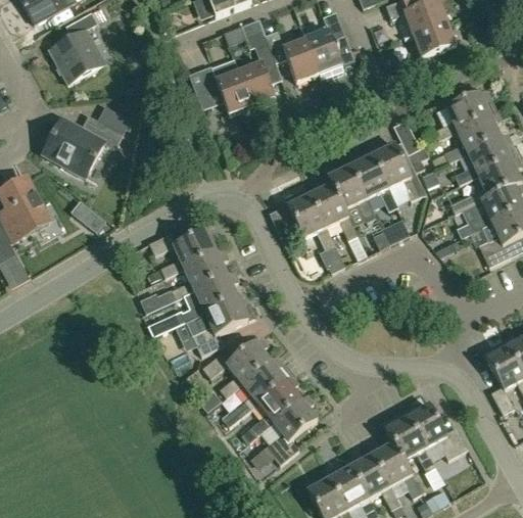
[(19,0),(34,25),(75,2),(74,0),(19,0)]
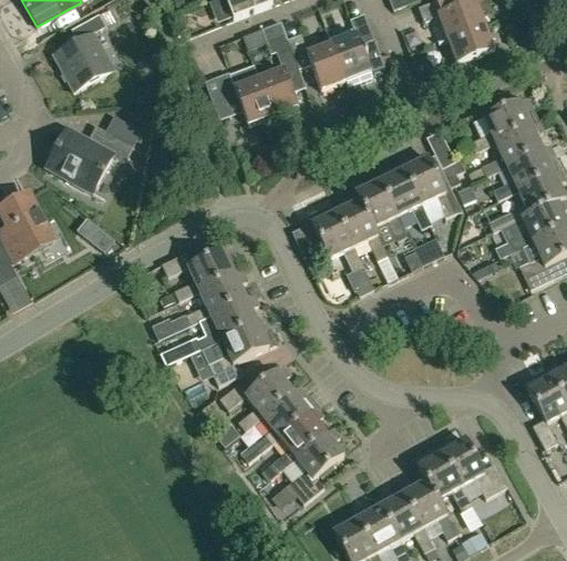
[(226,0),(233,18),(272,3),(271,0),(226,0)]
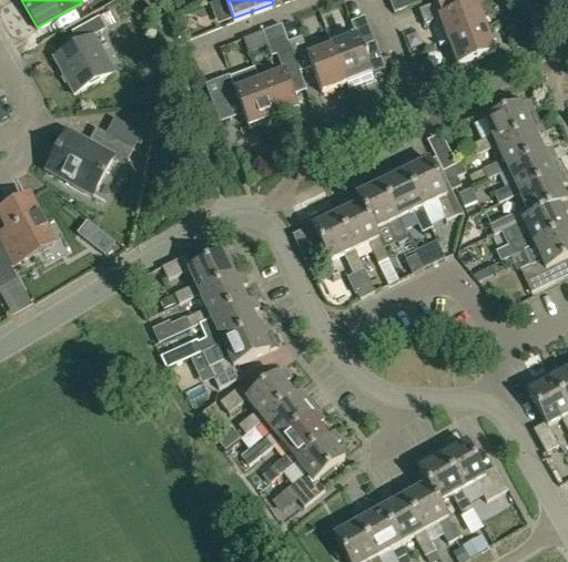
[(447,39),(485,24),(476,0),(433,0),(419,6),(424,20),(438,14),(447,39)]
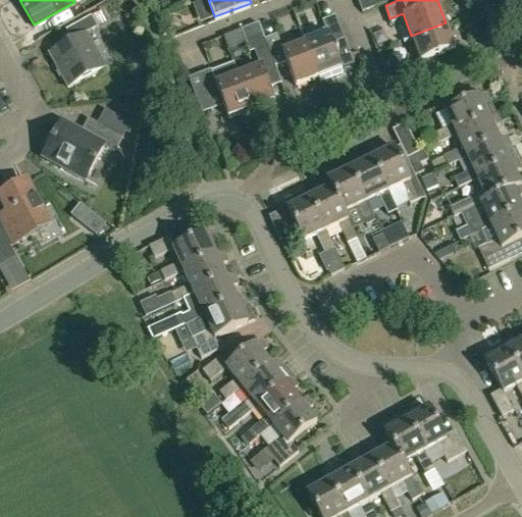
[(322,16),(325,24),(303,33),(305,39),(306,39),(318,73),(354,59),(335,11),(322,16)]
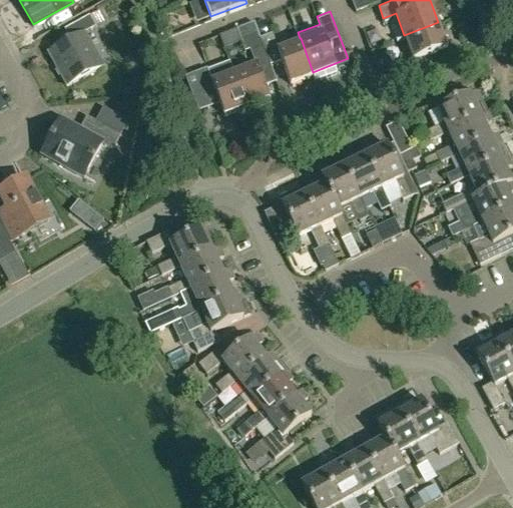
[(84,29),(95,23),(89,13),(64,27),(69,37),(47,49),(66,84),(103,63),(84,29)]
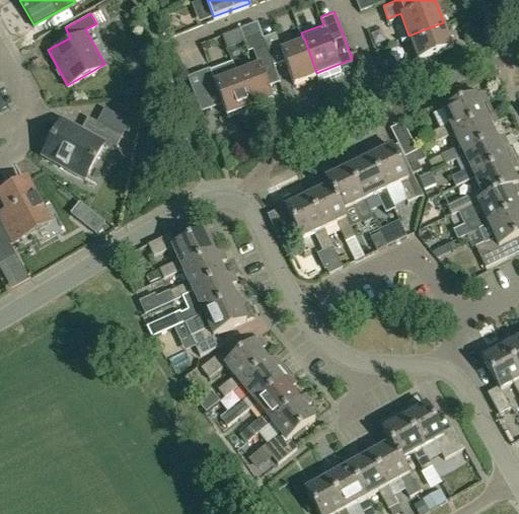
[(428,54),(452,45),(443,22),(409,35),(418,57),(404,63),(409,75),(433,66),(428,54)]
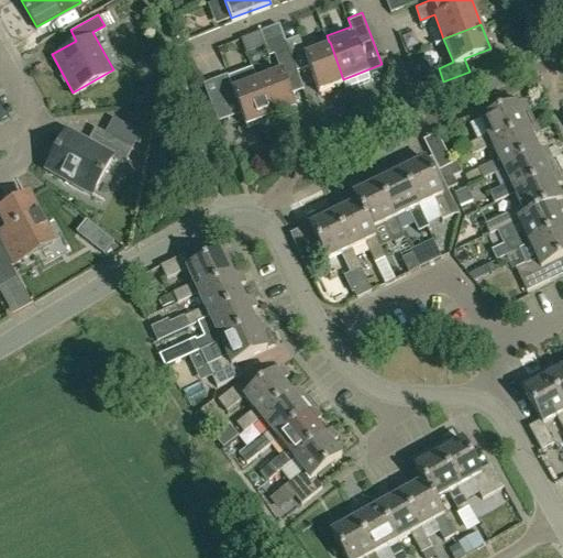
[(288,48),(296,68),(308,63),(318,89),(343,79),(330,42),(329,42),(306,52),(299,33),(284,39),(288,48)]
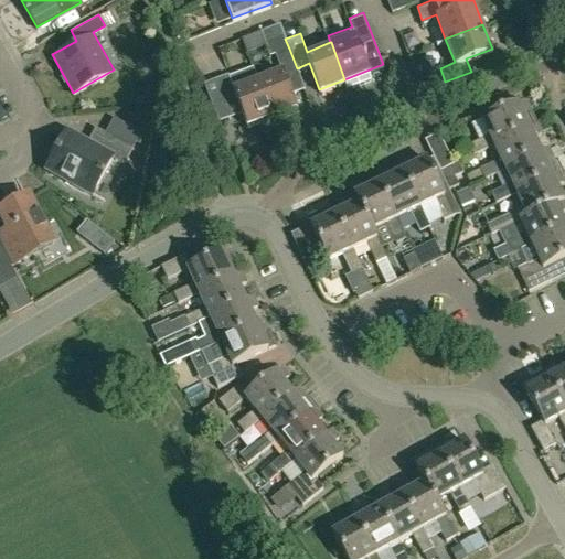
[(289,49),(276,53),(281,68),(258,77),(257,78),(270,115),(283,109),(286,116),(299,110),(291,90),(304,86),(297,68),(289,49)]
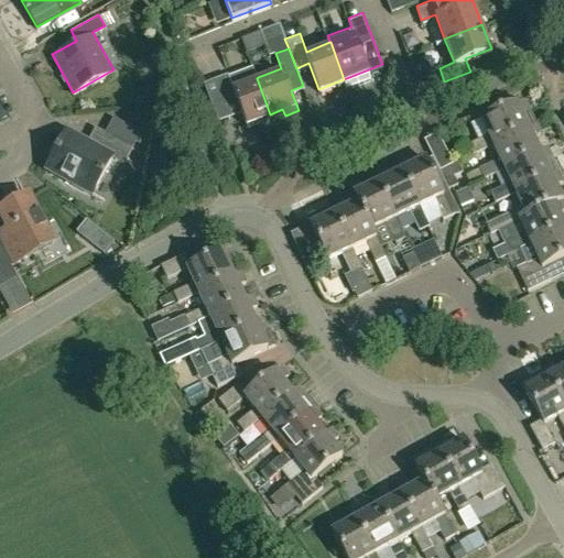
[(225,101),(236,97),(246,123),(270,115),(257,78),(258,77),(252,63),(229,73),(228,70),(204,79),(218,117),(229,113),(225,101)]
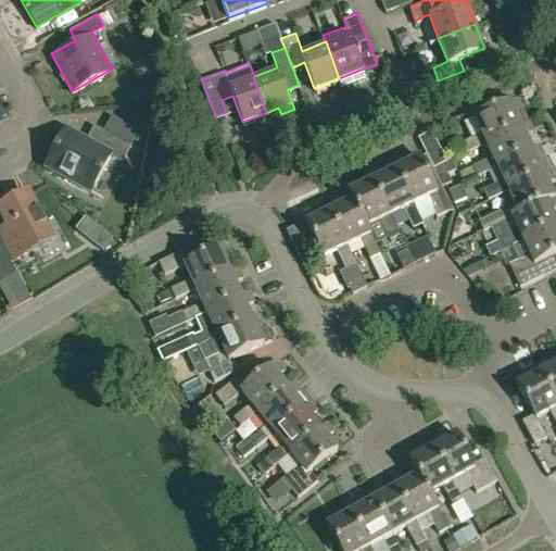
[(467,149),(485,140),(521,123),(520,123),(514,109),(521,105),(517,96),(475,115),(481,129),(462,139),(467,149)]
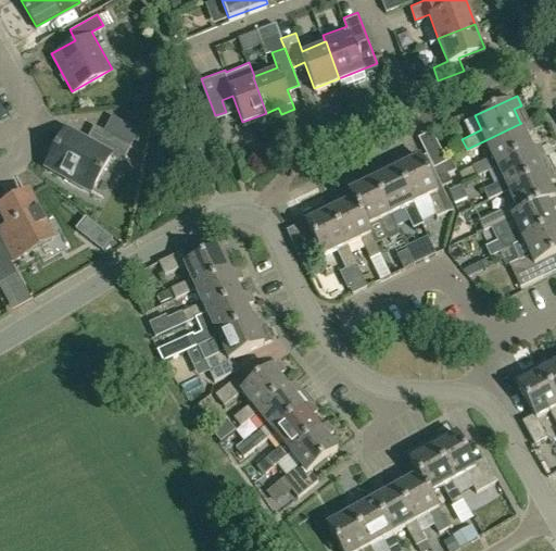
[(532,147),(532,146),(526,133),(533,129),(529,119),(520,123),(521,123),(485,140),(492,153),(474,162),(478,172),(496,163),(532,147)]
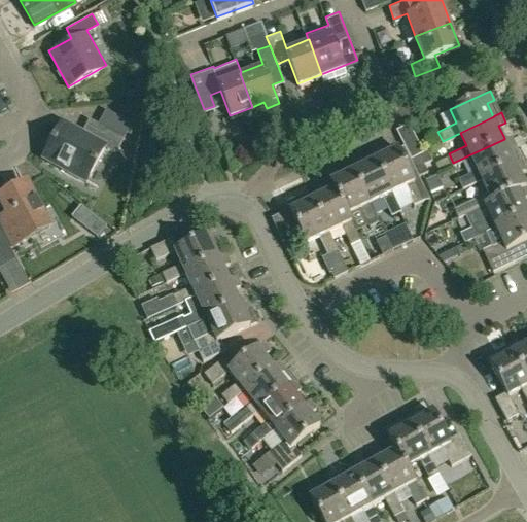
[(115,150),(123,136),(89,116),(81,131),(62,119),(41,155),(85,179),(104,144),(115,150)]
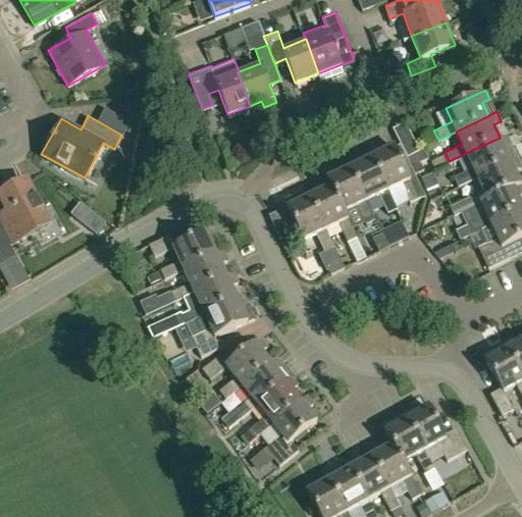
[(510,159),(510,158),(504,146),(510,143),(507,134),(500,137),(500,138),(466,153),(472,166),(455,174),(459,184),(477,175),(476,175),(510,159)]
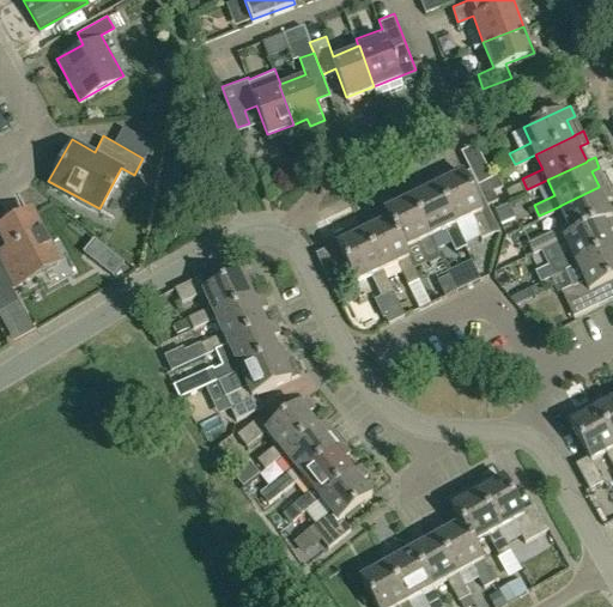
[(455,220),(456,220),(471,213),(481,234),(492,229),(463,169),(447,176),(443,168),(431,174),(436,182),(437,182),(455,220)]
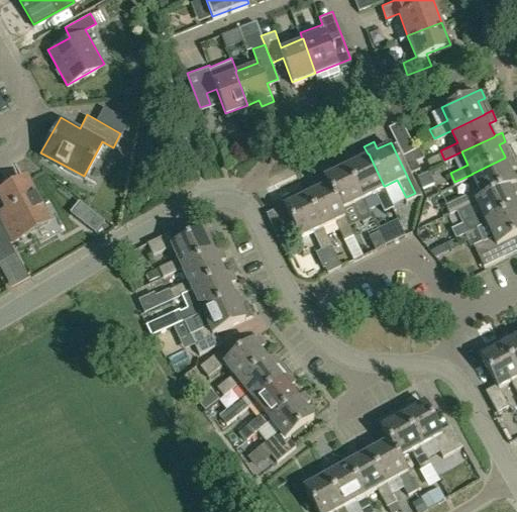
[(413,148),(403,154),(411,171),(420,166),(416,159),(424,155),(420,145),(415,147),(413,148)]
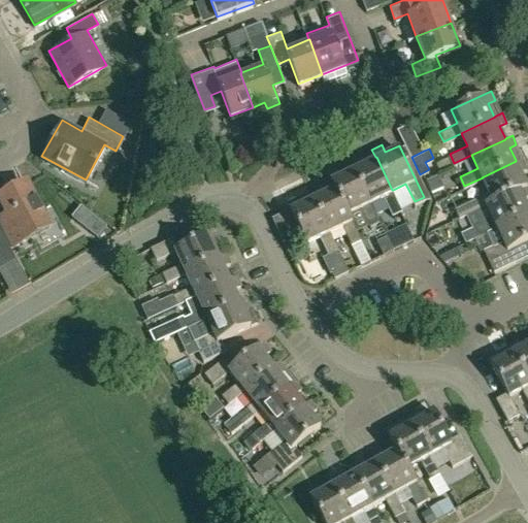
[(370,201),(371,201),(384,194),(393,213),(401,208),(393,190),(392,190),(376,157),(375,157),(362,163),(359,156),(350,161),(353,168),(354,167),(370,201)]
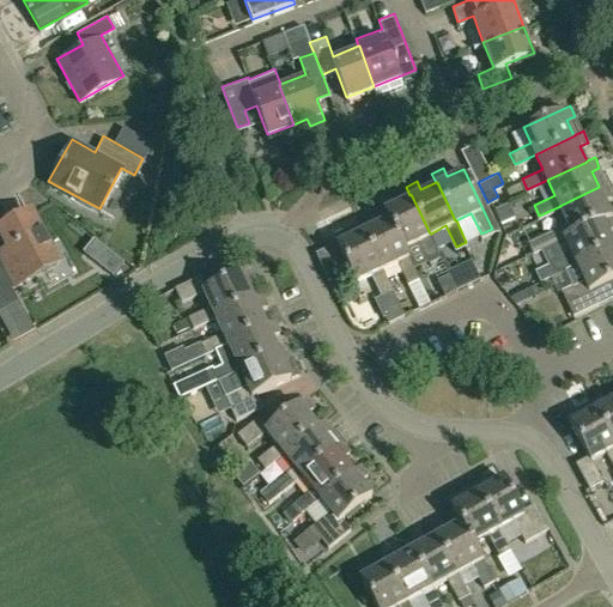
[(564,236),(612,213),(605,198),(612,194),(607,182),(599,186),(599,187),(559,206),(560,206),(566,222),(546,231),(552,242),(564,236)]
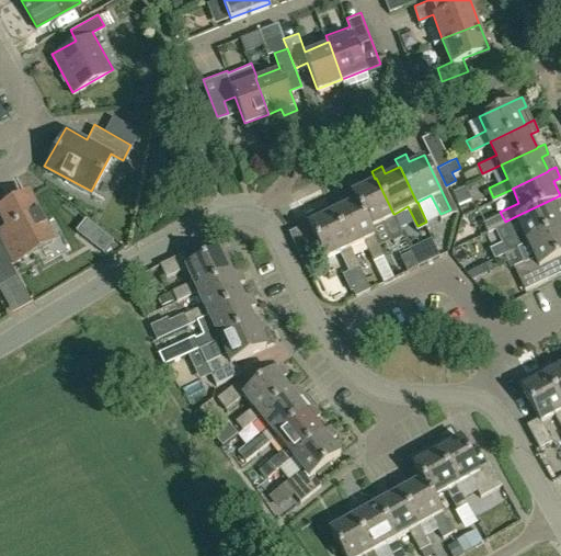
[(376,178),(375,179),(362,184),(358,178),(347,183),(352,191),(355,197),(369,225),(370,225),(384,218),(393,237),(403,233),(395,214),(393,214),(376,178)]
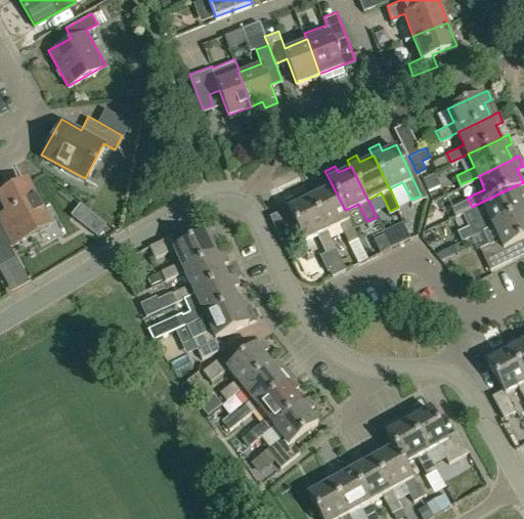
[(435,172),(423,177),(428,189),(440,183),(435,172)]
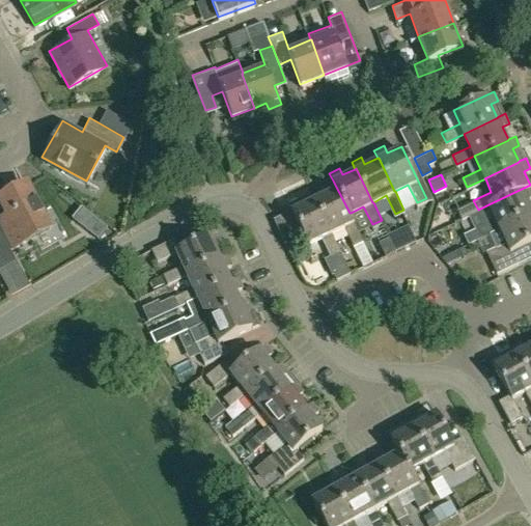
[(331,231),(332,231),(344,225),(353,244),(363,239),(351,213),(350,213),(336,187),(333,181),(310,191),(313,197),(314,197),(331,231)]
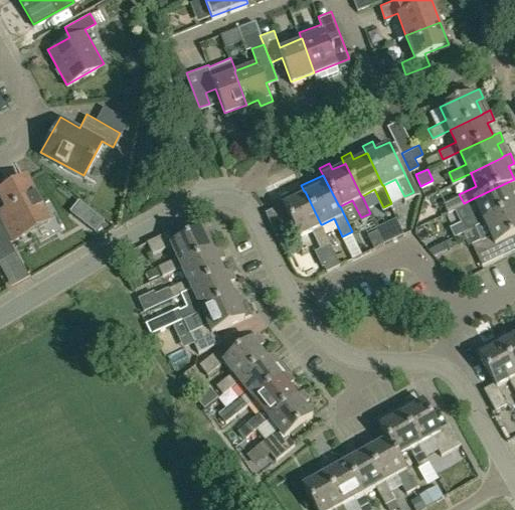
[(0,217),(12,238),(48,218),(25,176),(0,189),(0,193),(7,207),(0,210),(0,217)]
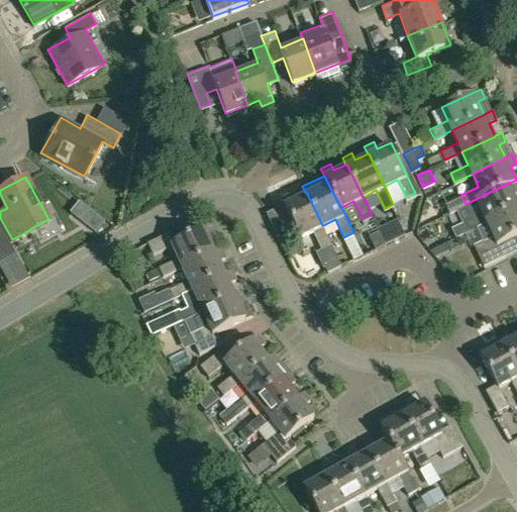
[(516,205),(516,202),(512,192),(516,189),(516,183),(516,180),(476,199),(481,211),(452,225),(456,234),(468,229),(477,225),(486,221),(486,220),(516,205)]
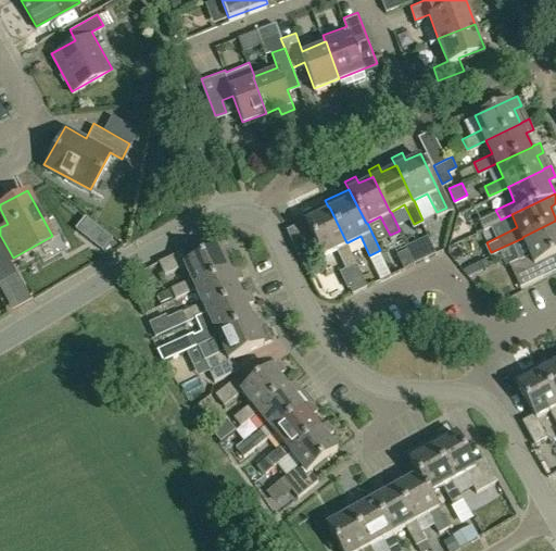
[(329,207),(328,207),(325,200),(312,207),(301,211),(305,218),(316,241),(323,254),(337,247),(346,266),(356,262),(348,242),(346,242),(329,207)]
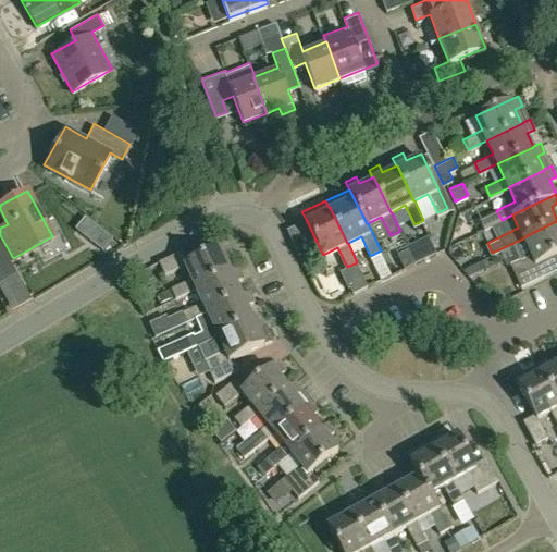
[(496,210),(481,218),(485,228),(502,220),(496,210)]
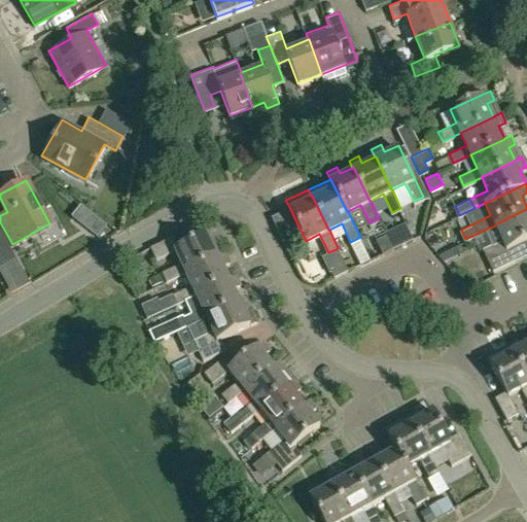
[(289,207),(278,212),(288,234),(300,229),(289,207)]
